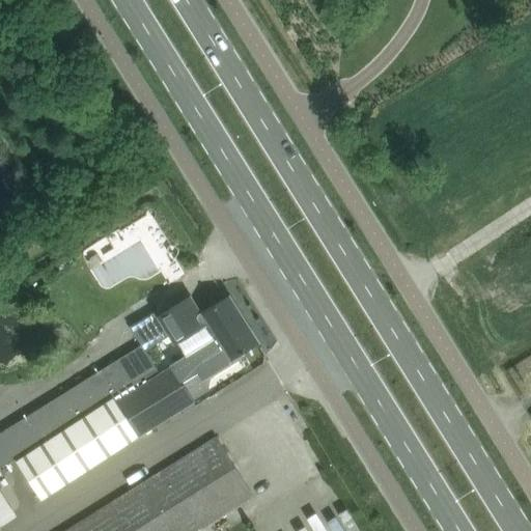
[(132,328),(131,329),(142,346),(145,352),(146,352),(172,335),(186,356),(187,357),(213,339),(244,319),(229,297),(226,299),(202,314),(199,310),(196,312),(188,301),(192,298),(191,297),(162,315),(159,311),(158,311),(159,312),(132,329),(132,328)]
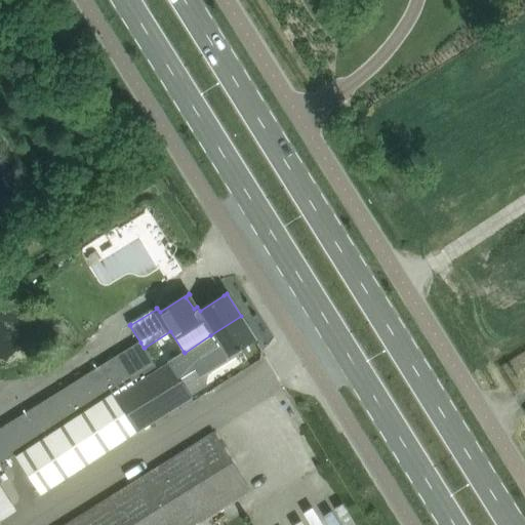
[(184,352),(168,362),(169,364),(178,377),(179,376),(198,365),(202,372),(225,359),(238,350),(239,351),(242,349),(241,348),(255,338),(241,316),(210,335),(185,353),(184,352)]
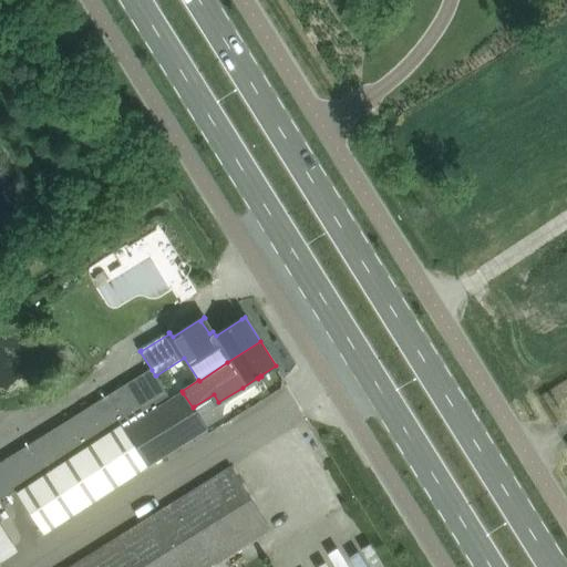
[(152,370),(129,384),(145,411),(169,397),(156,375),(155,375),(152,370)]
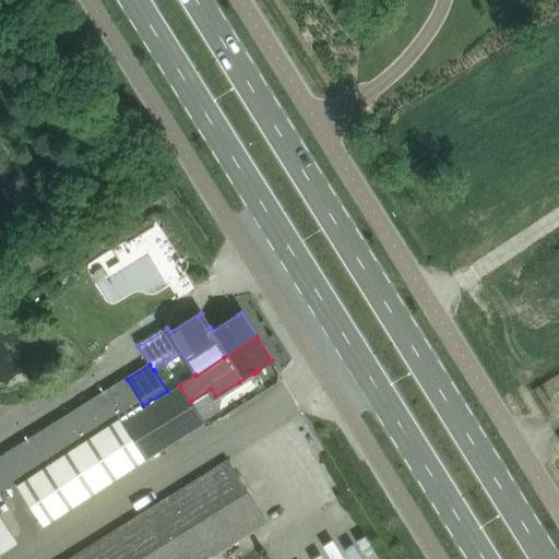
[(0,459),(0,495),(16,485),(143,405),(127,379),(0,459)]
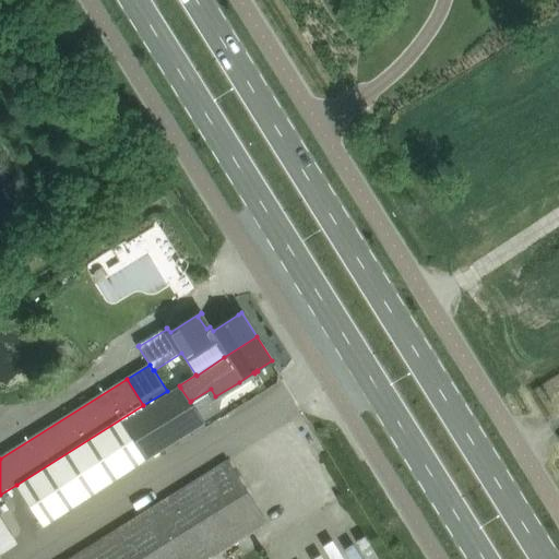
[(143,405),(16,485),(27,501),(46,528),(146,461),(183,438),(206,424),(204,420),(191,401),(190,402),(180,388),(169,394),(167,391),(143,405)]
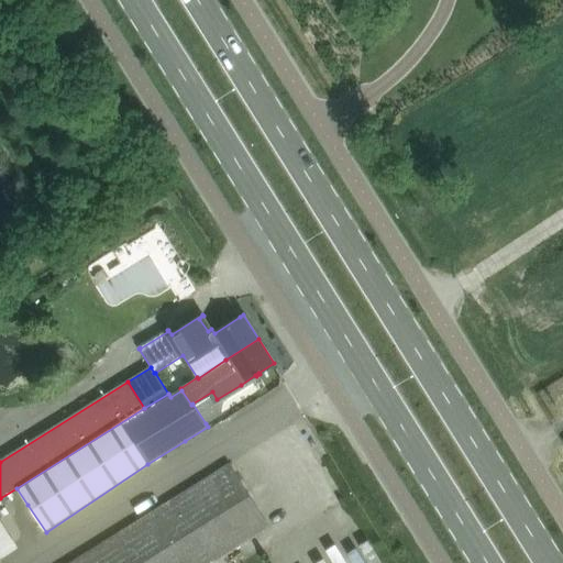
[(75,562),(212,562),(271,527),(231,464),(75,562)]
